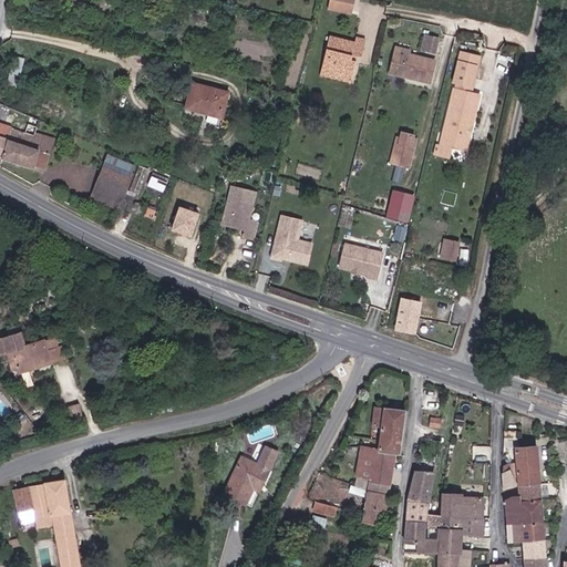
[(330,0),(329,9),(353,13),(356,0),(330,0)]
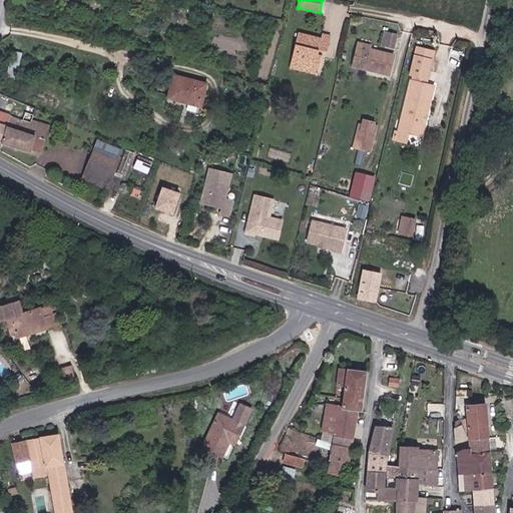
[(387,44),(390,31),(382,29),(380,42),(387,44)]
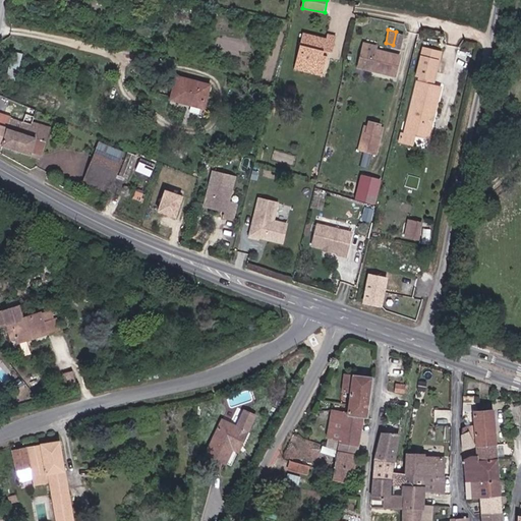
[(303,33),(296,59),(325,65),(327,54),(325,53),(326,49),(334,50),(337,35),(329,33),(328,39),(303,33)]
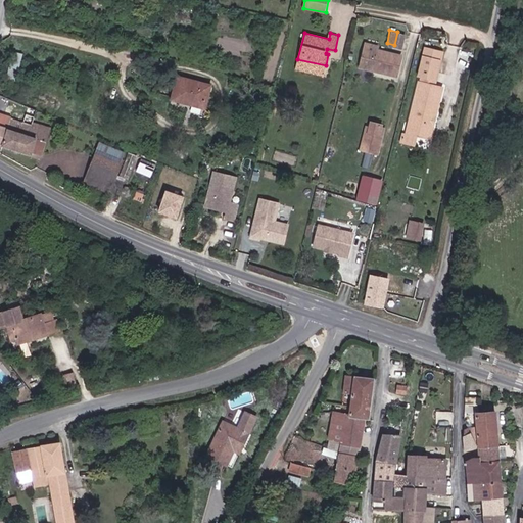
[(363,40),(358,61),(371,64),(370,67),(394,73),(398,53),(375,48),(377,43),(363,40)]
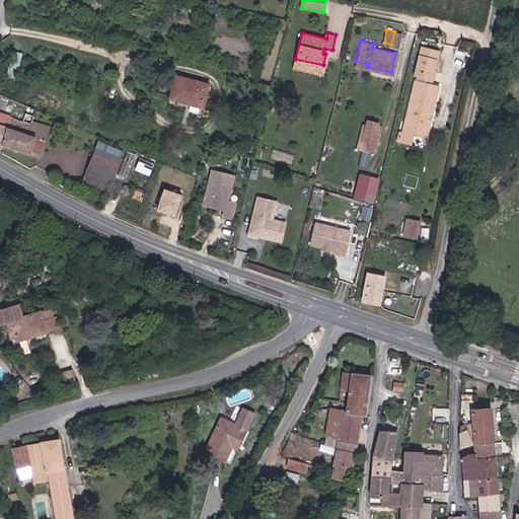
[(437,58),(439,52),(422,48),(421,54),(437,58)]
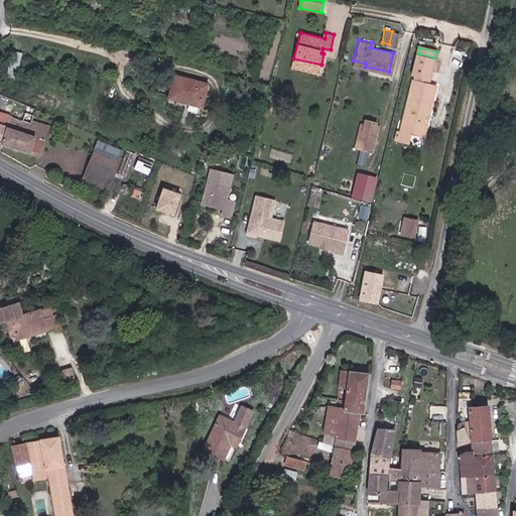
[(9,76),(19,77),(21,51),(11,50),(9,76)]
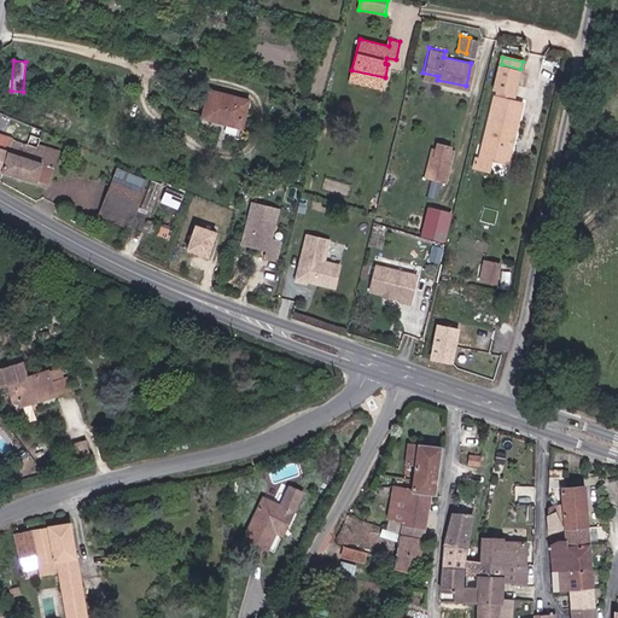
[(508,163),(524,100),(512,98),(513,93),(514,94),(520,69),(501,64),(495,89),(508,92),(507,97),(496,94),(481,156),(508,163)]
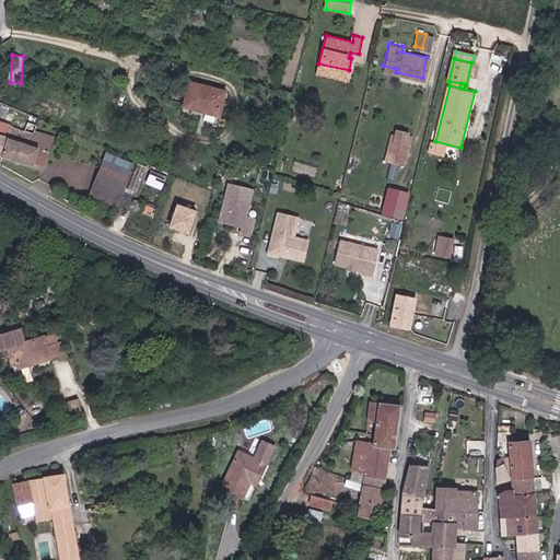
[(347,78),(349,70),(318,63),(317,70),(347,78)]
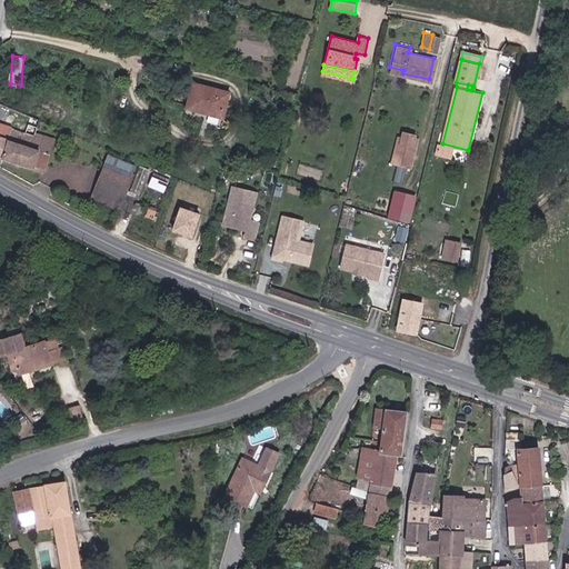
[(226,118),(230,93),(196,86),(190,110),(226,118)]
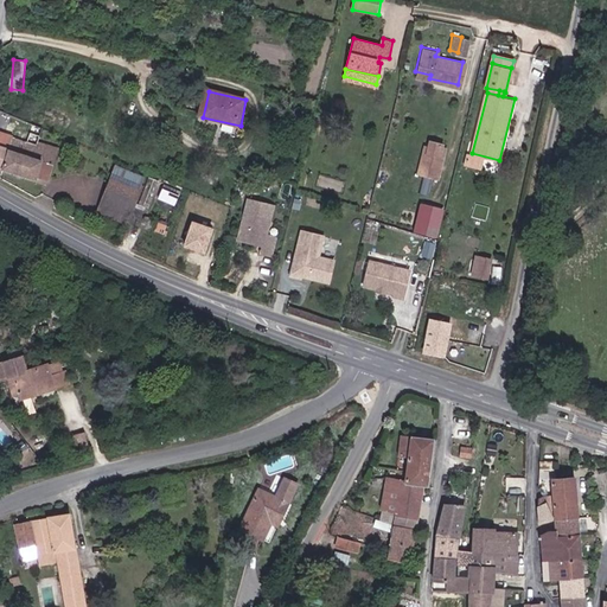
[(0,166),(4,167),(13,138),(0,133),(0,166)]
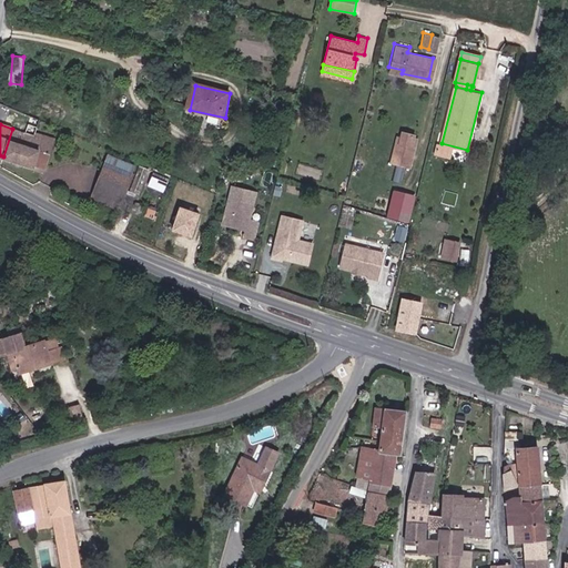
[(12,129),(3,156),(32,168),(34,162),(43,165),(51,144),(58,146),(60,141),(12,129)]
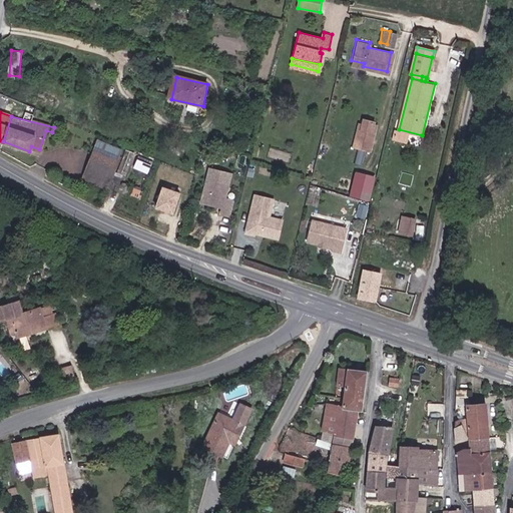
[(355,145),(371,148),(376,126),(374,125),(375,120),(365,117),(363,123),(360,122),(355,145)]
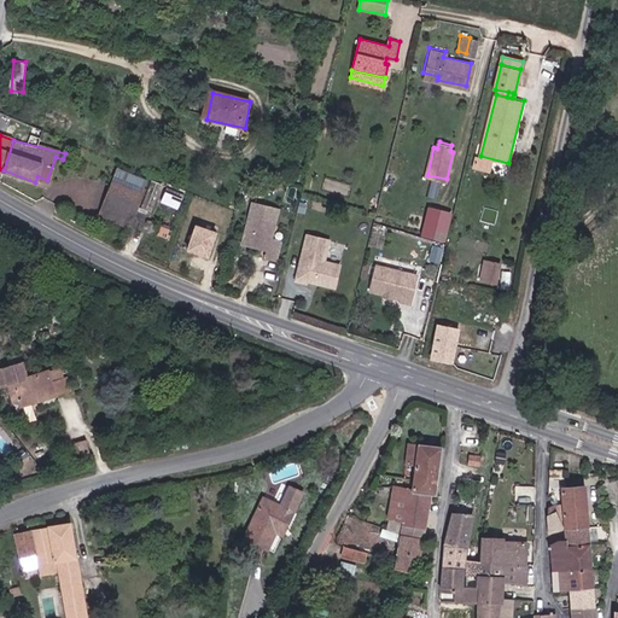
[(496,162),(494,170),(508,175),(511,167),(496,162)]
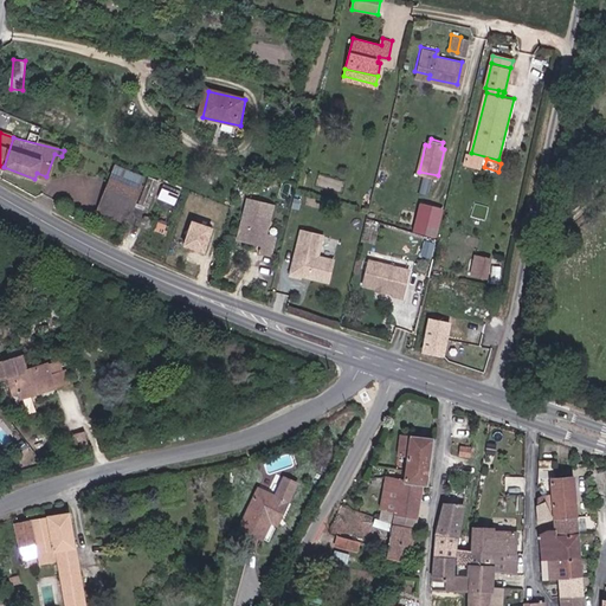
[(114,167),(109,178),(140,191),(144,180),(114,167)]
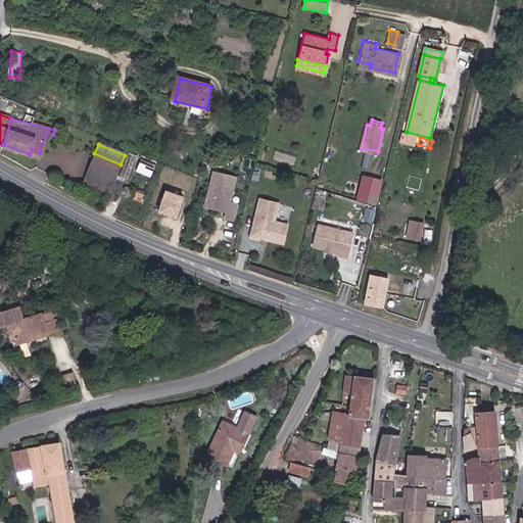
[(121,164),(94,153),(82,183),(108,194),(121,164)]
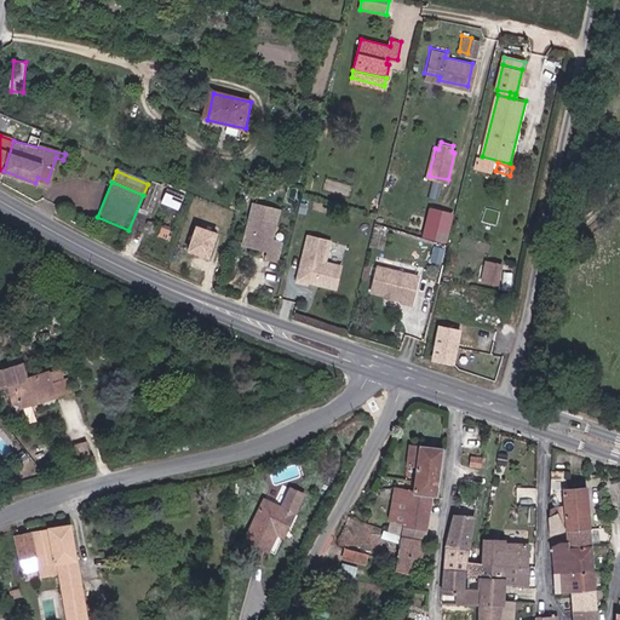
[(279,210),(253,202),(242,244),(268,250),(265,257),(276,260),(281,241),(271,239),(279,210)]
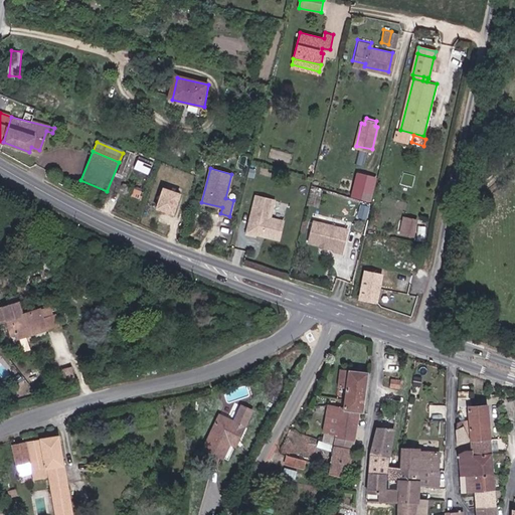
[(371,201),(378,176),(357,170),(350,195),(371,201)]
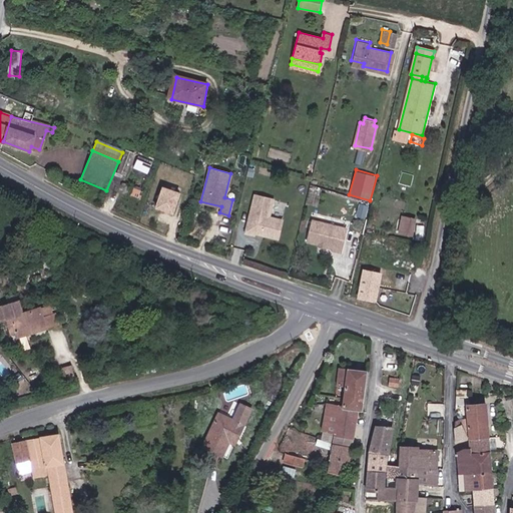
[(155,207),(174,214),(182,192),(163,185),(155,207)]
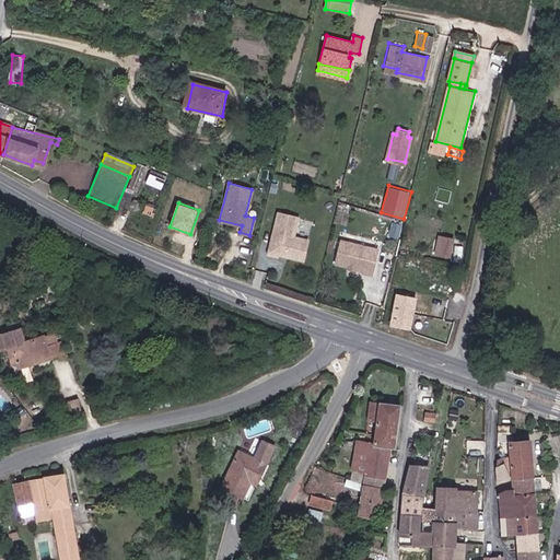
[(296,222),(277,217),(266,257),(275,259),(276,255),(282,257),(284,260),(300,265),(305,245),(291,241),(296,222)]
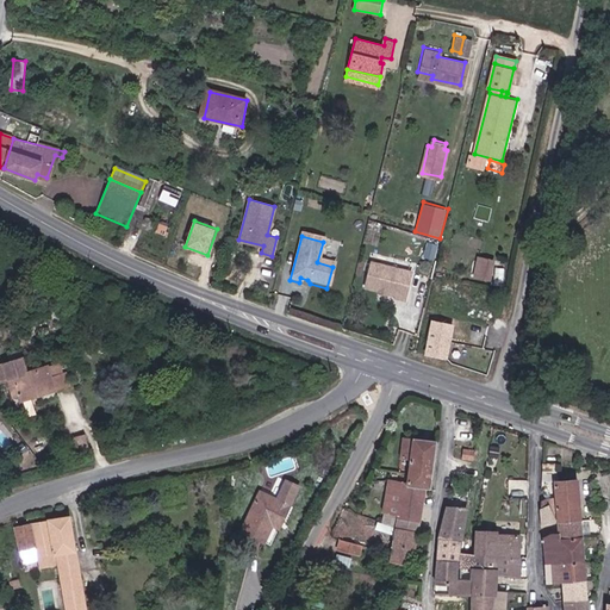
[(484,277),(486,260),(479,259),(475,275),(484,277)]
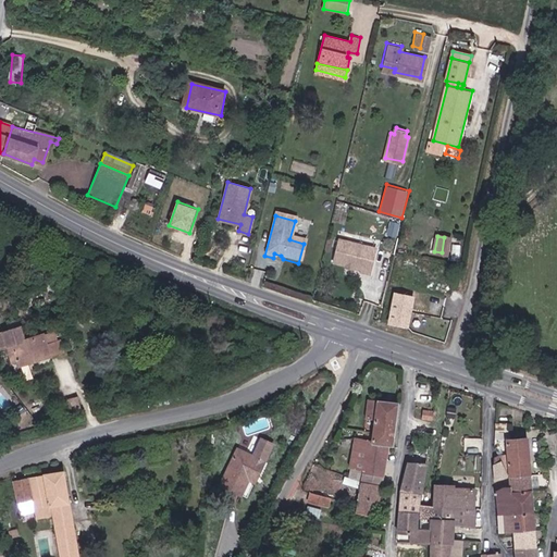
[(449,254),(453,239),(444,237),(442,252),(449,254)]
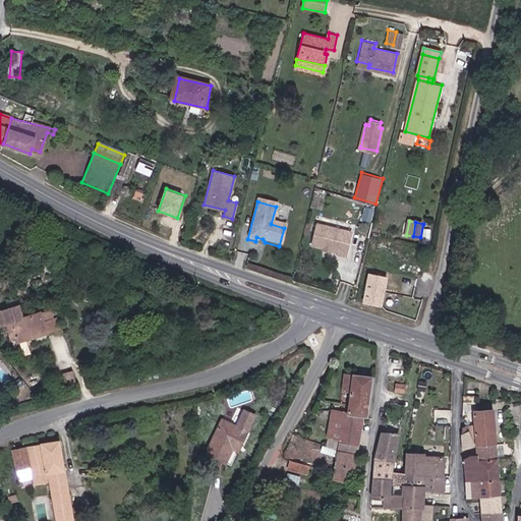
[(343,259),(349,235),(314,227),(309,248),(321,251),(324,249),(326,250),(328,252),(335,254),(335,257),(343,259)]
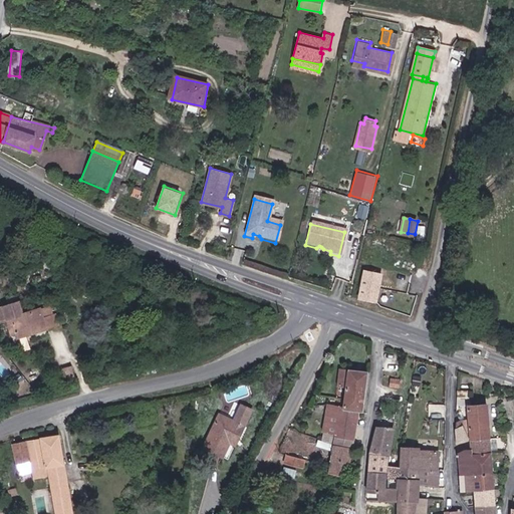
[(375,300),(380,274),(364,270),(359,296),(375,300)]
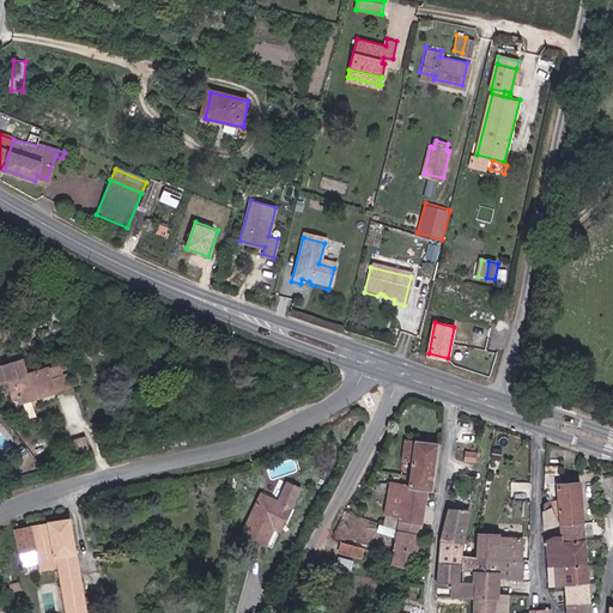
[(55,393),(50,380),(61,376),(59,369),(49,372),(47,368),(26,375),(23,360),(4,366),(8,382),(13,399),(19,398),(20,404),(31,400),(30,398),(42,393),(43,396),(55,393)]
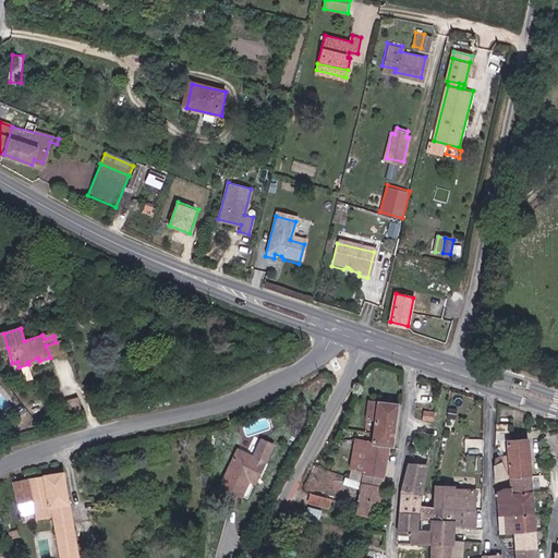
[(64,353),(60,341),(56,342),(46,346),(50,358),(64,353)]
